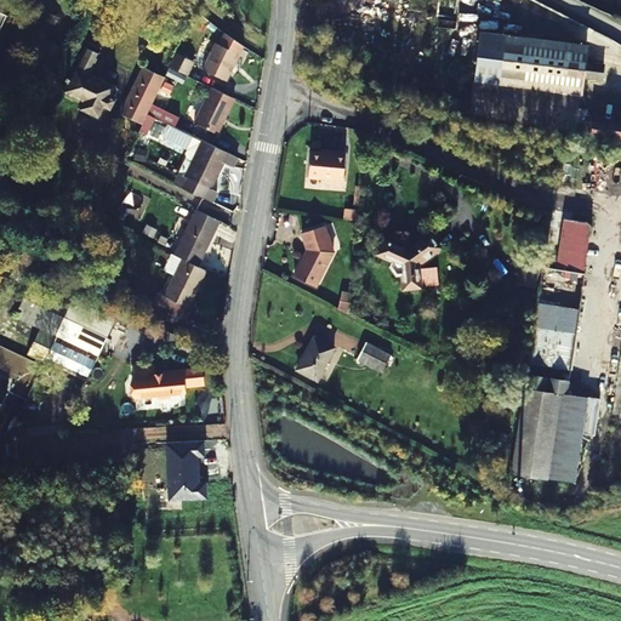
[(102,0),(98,10),(103,12),(108,0),(102,0)]
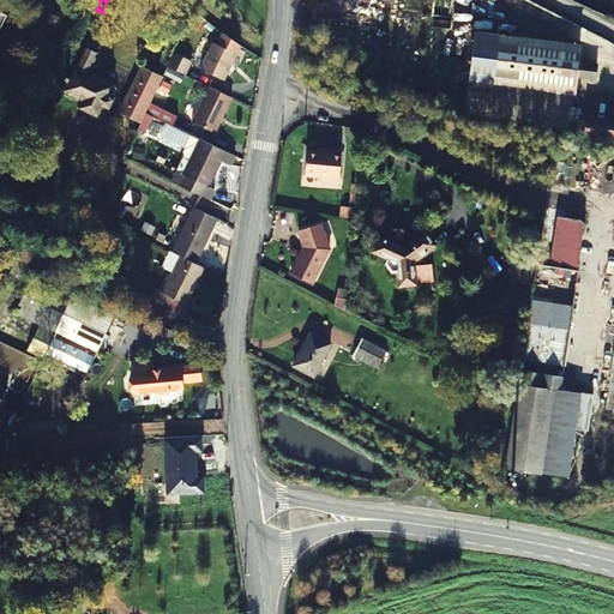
[(151,14),(130,5),(126,12),(148,22),(151,14)]
